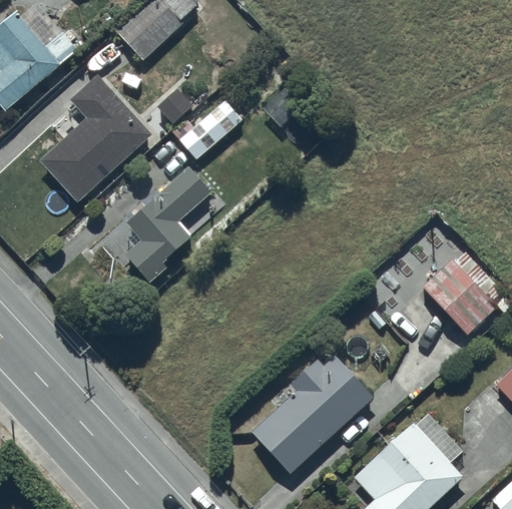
[(142,60),(181,22),(179,20),(195,4),(191,0),(150,0),(116,33),(142,60)]
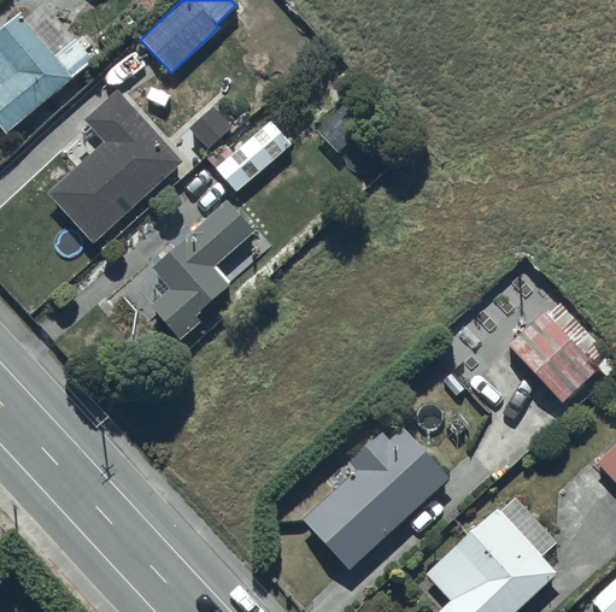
[(18,13),(0,28),(0,127),(5,134),(93,62),(75,39),(54,57),(18,13)]
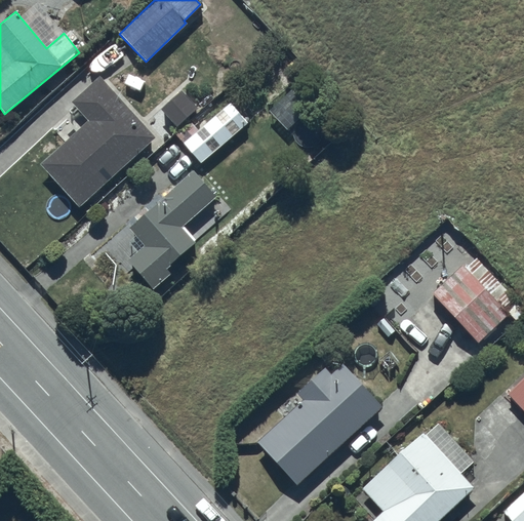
[(42,162),(78,202),(152,137),(98,77),(71,102),(88,121),(42,162)]
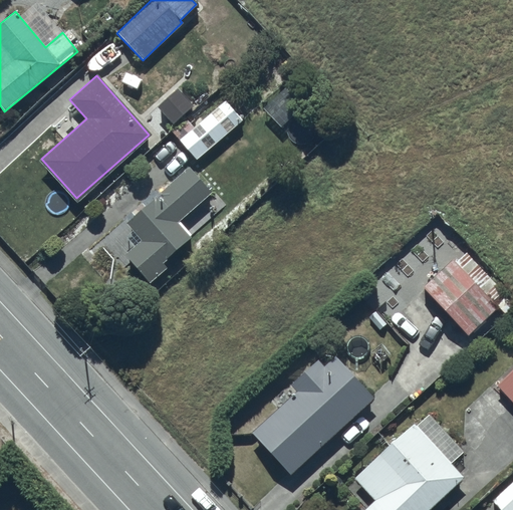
[(192,107),(176,89),(159,105),(175,122),(192,107)]
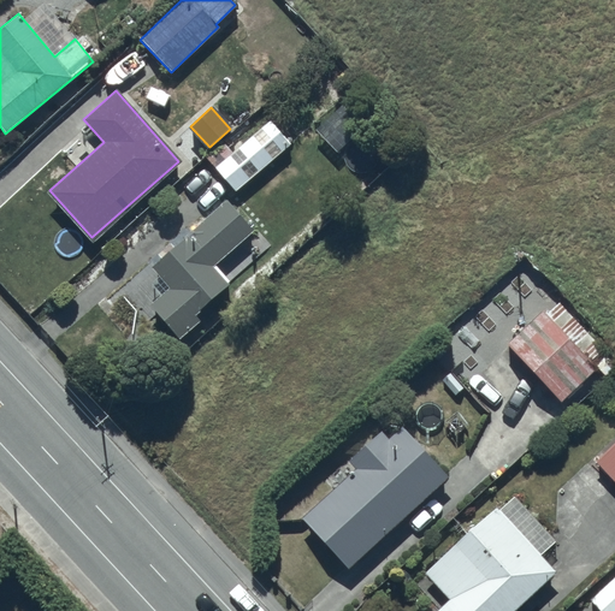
[(291,143),(271,120),(214,167),(236,193),(291,143)]
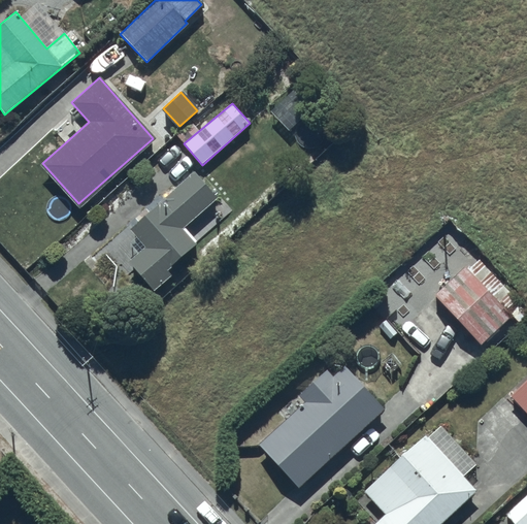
[(218,197),(193,170),(131,230),(137,236),(130,243),(139,254),(130,263),(156,291),(172,275),(168,270),(197,242),(184,229),(218,197)]
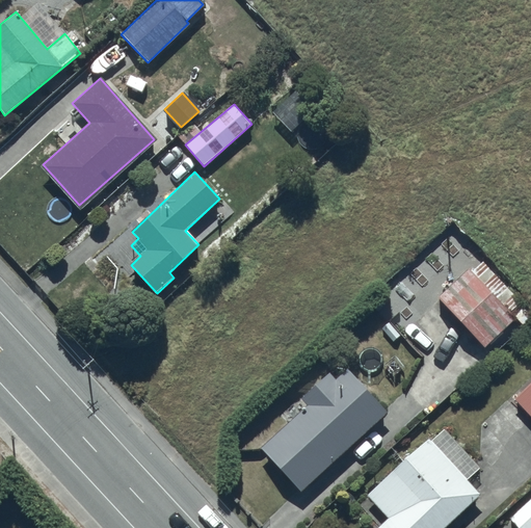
[(469,268),(437,297),(484,346),(514,318),(522,326),(530,316),(530,308),(484,259),(472,271),(469,268)]
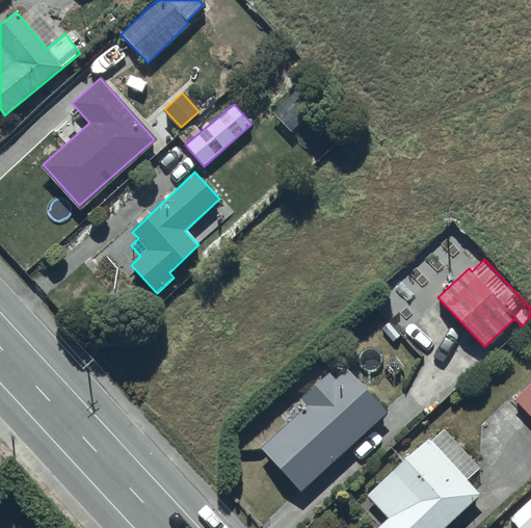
[(300,398),(307,405),(260,448),(299,492),(388,412),(348,367),(335,378),(329,371),(300,398)]
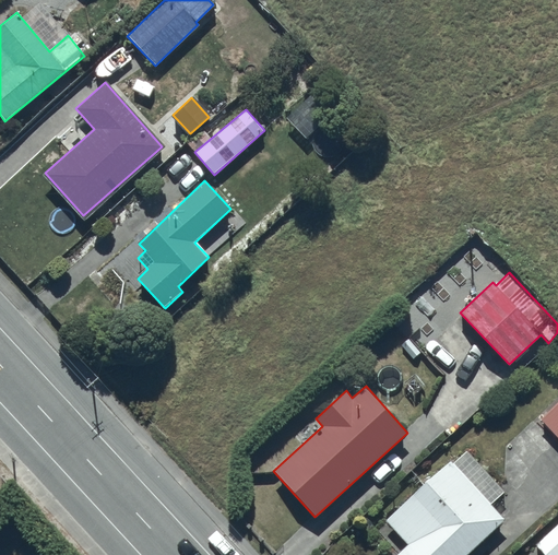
[(557,401),(539,418),(557,438),(557,401)]
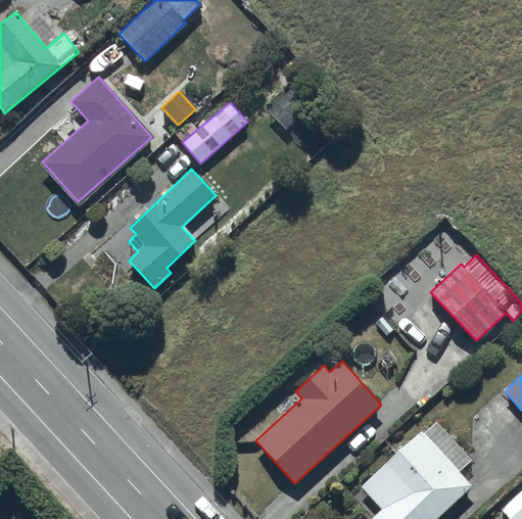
[(423,433),(419,430),(361,486),(381,509),(370,518),(435,518),(471,486),(458,472),(472,459),(436,421),(423,433)]
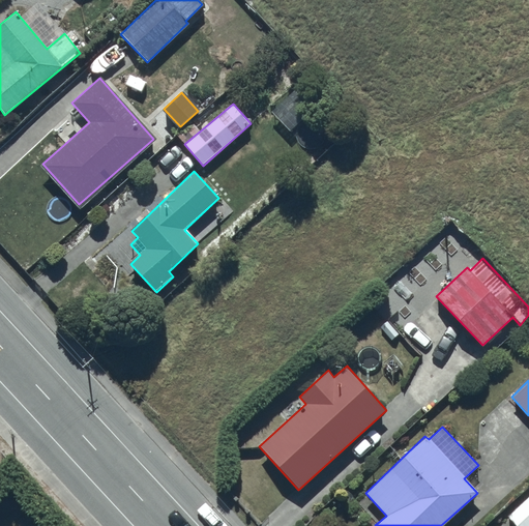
[(528,525),(528,495),(507,515),(517,525),(528,525)]
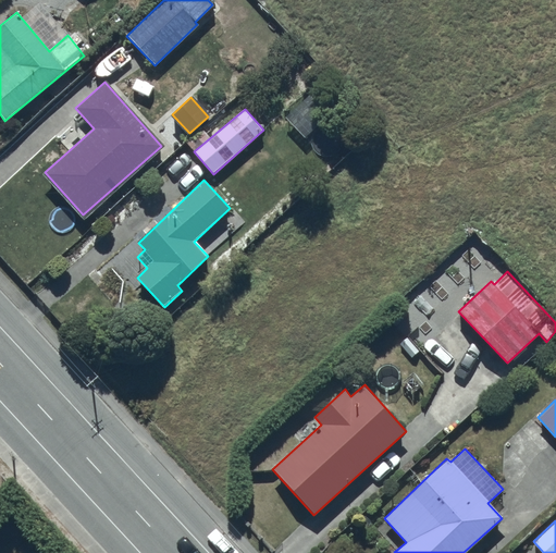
All buildings are outlined.
